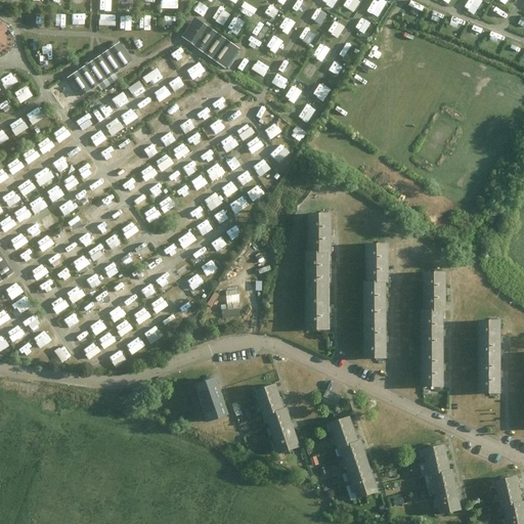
[(101,0),(102,10),(114,10),(113,0),(101,0)]
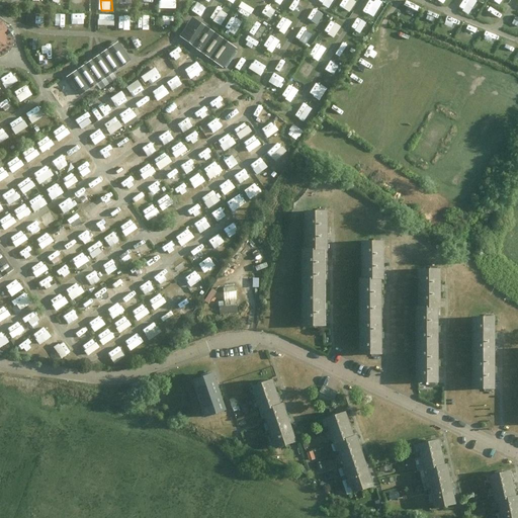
[(344,0),(342,4),(351,11),(358,1),(356,0),(344,0)]
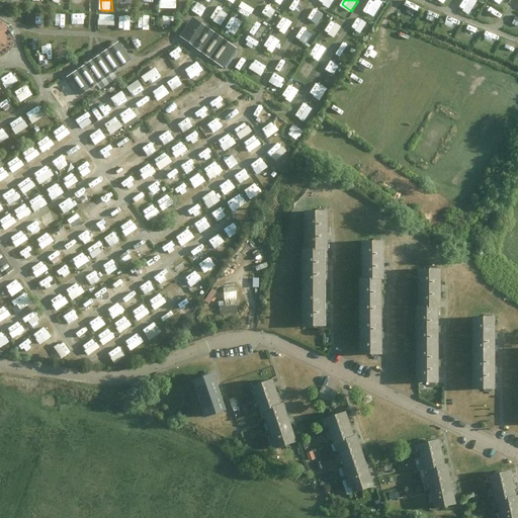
[(471,13),(479,0),(464,0),(461,7),(471,13)]
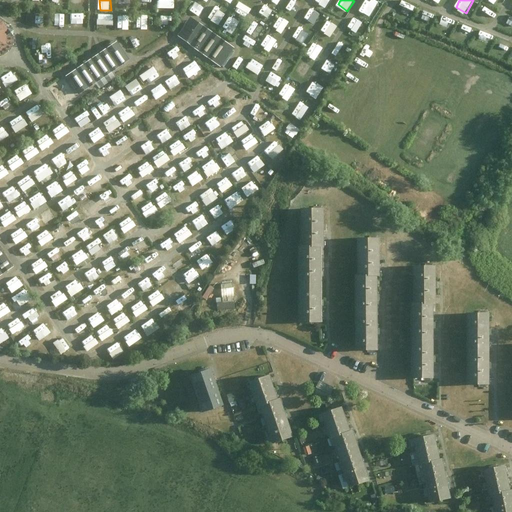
[(248,17),(253,7),(240,1),(235,11),(248,17)]
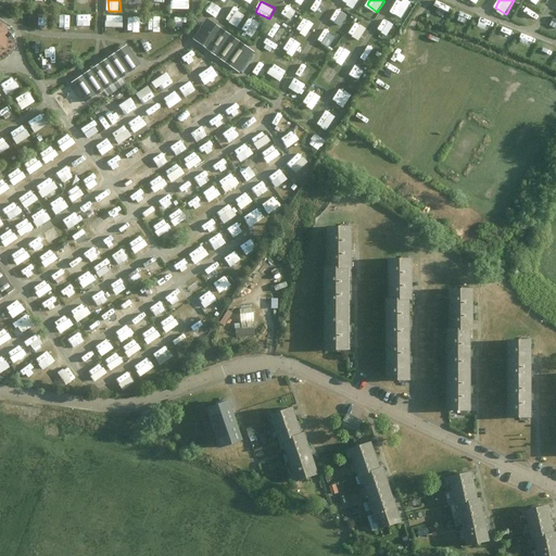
[(282,13),(292,20),(298,11),(289,4),(282,13)]
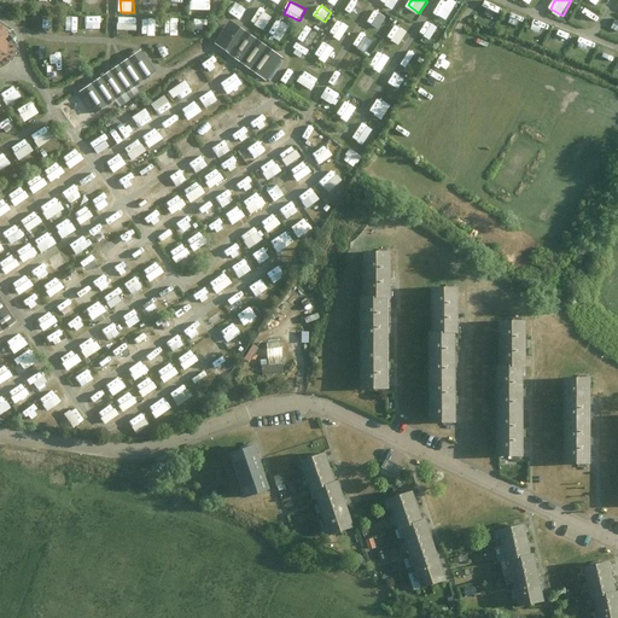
[(266,29),(274,15),(261,6),(252,22),(266,29)]
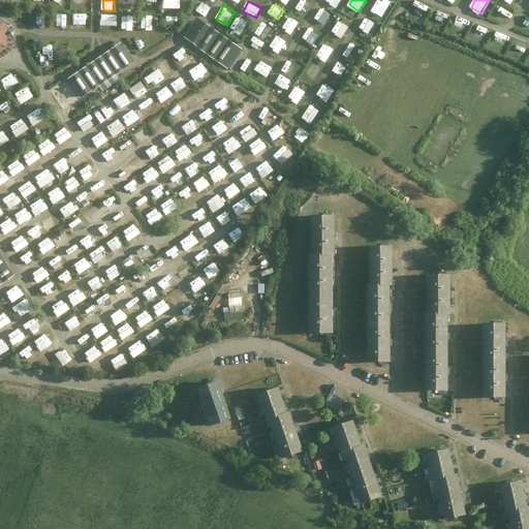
[(322,7),(316,19),(327,25),(333,13),(322,7)]
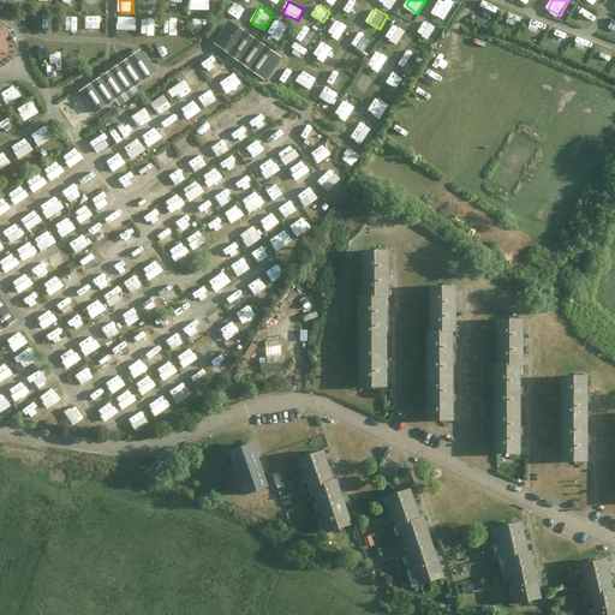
[(119,29),(138,29),(138,16),(119,16),(119,29)]
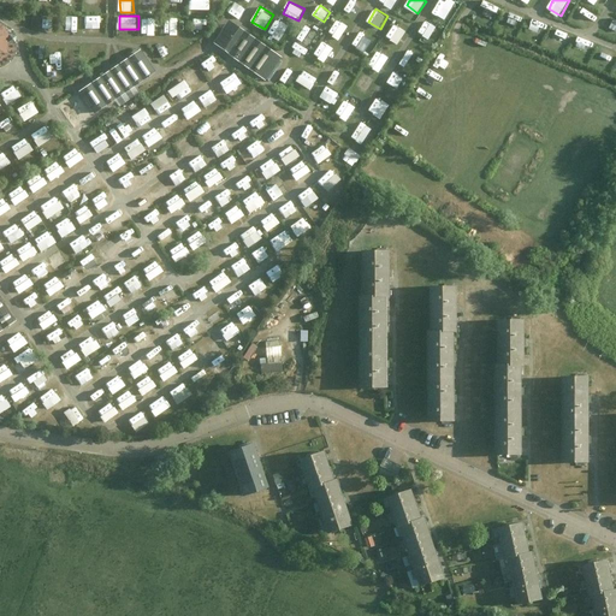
[(158,34),(157,17),(143,17),(143,34),(158,34)]
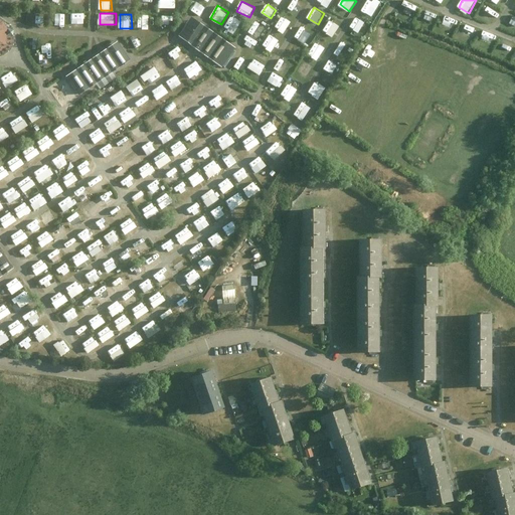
[(150,27),(150,15),(140,15),(139,27),(150,27)]
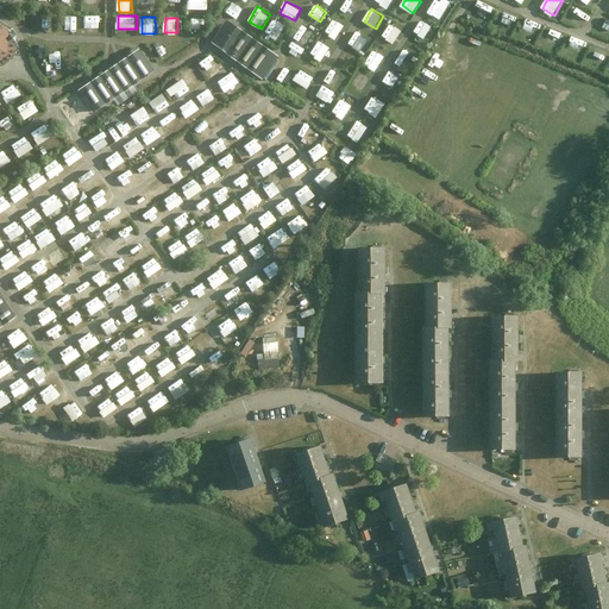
[(277,41),(287,25),(275,18),(265,32),(277,41)]
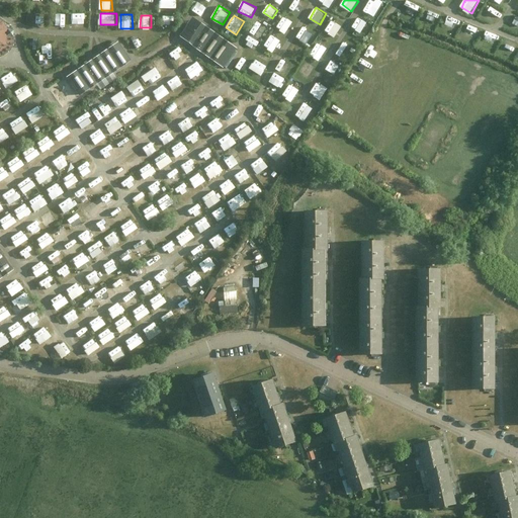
[(285,15),(277,27),(286,33),(294,21),(285,15)]
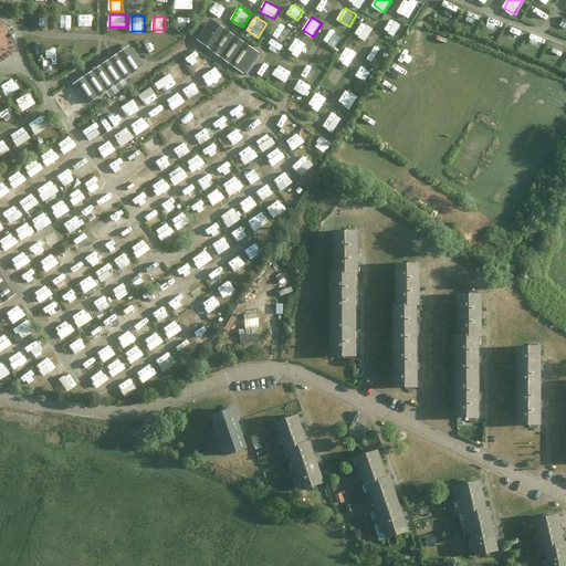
[(259,53),(210,18),(195,39),(243,74),(259,53)]
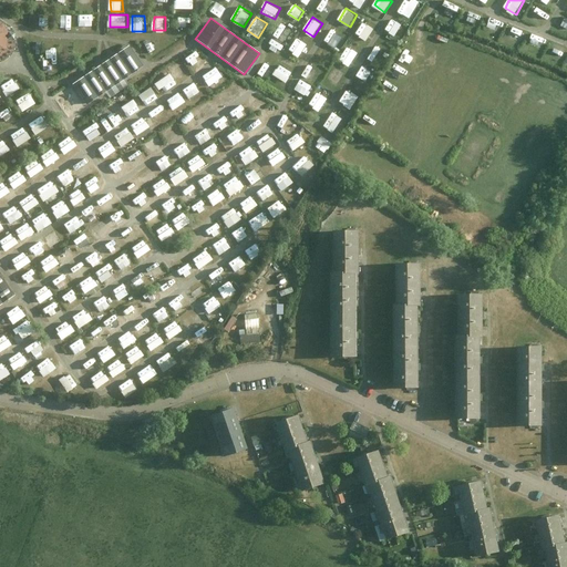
[(393,18),(387,30),(397,35),(403,24),(393,18)]
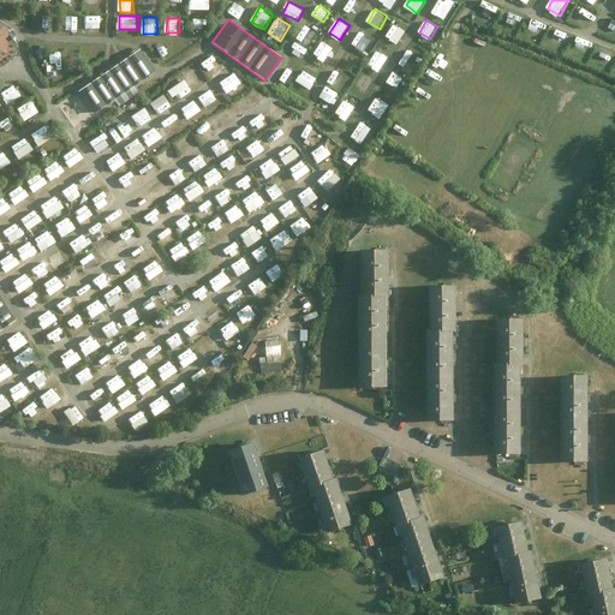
[(0,66),(3,66),(13,58),(17,47),(15,34),(1,25),(0,23),(0,66)]
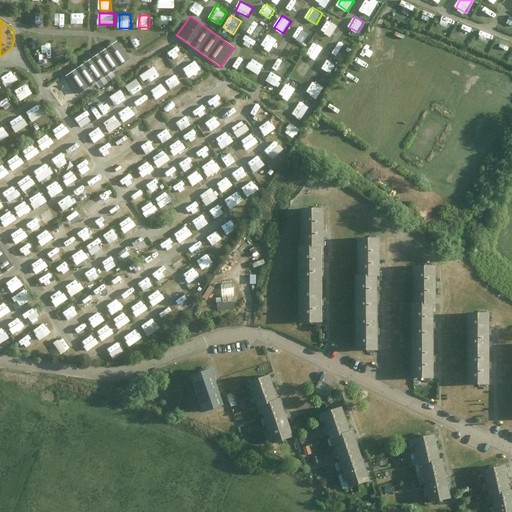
[(322,30),(332,37),(339,26),(329,19),(322,30)]
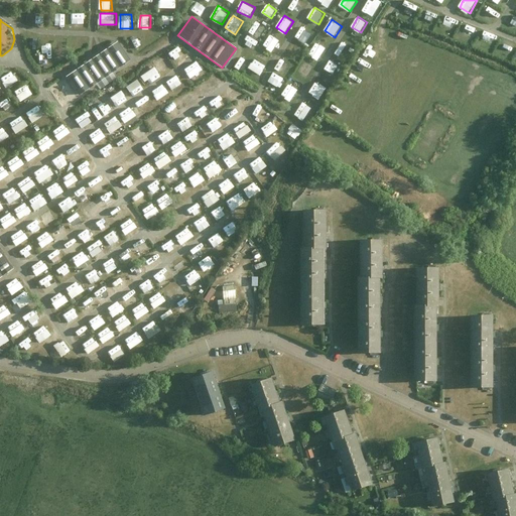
[(259,38),(266,26),(256,21),(250,32),(259,38)]
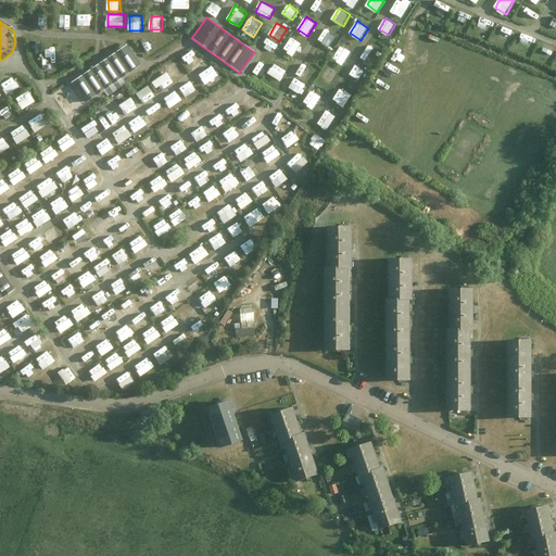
[(326,28),(319,40),(330,47),(338,35),(326,28)]
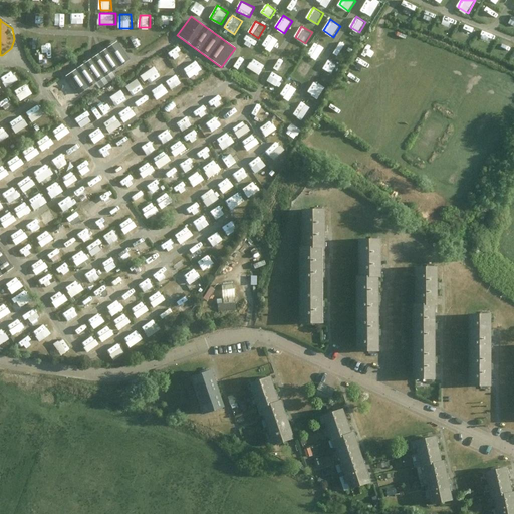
[(263,45),(273,51),(280,39),(270,33),(263,45)]
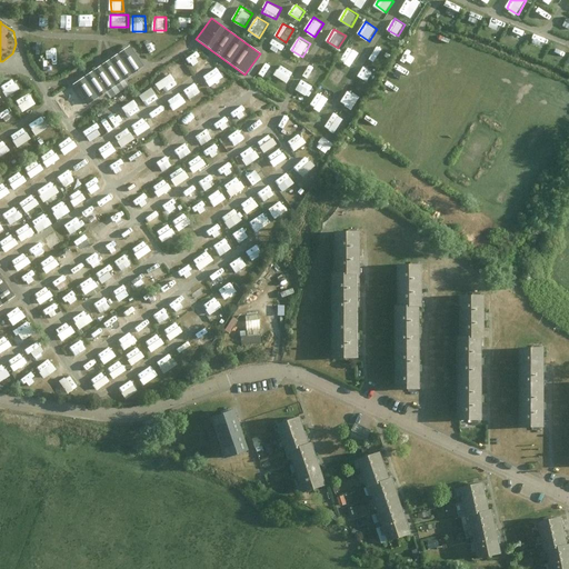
[(282,51),(286,42),(275,38),(270,47),(282,51)]
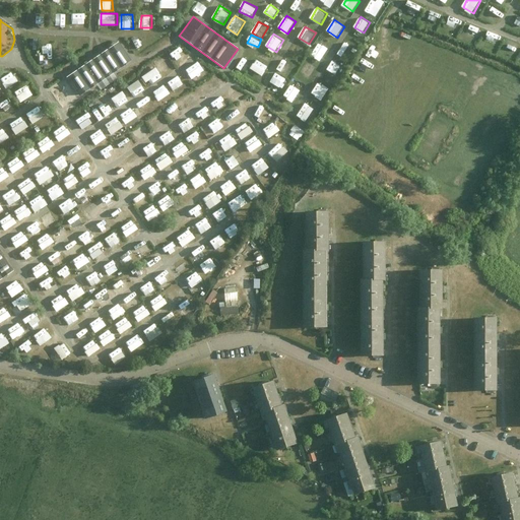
[(118,42),(66,76),(79,95),(130,61),(118,42)]
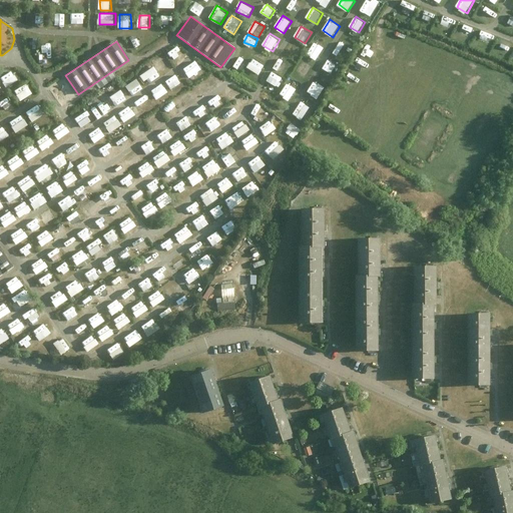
[(316,42),(308,54),(318,60),(326,47),(316,42)]
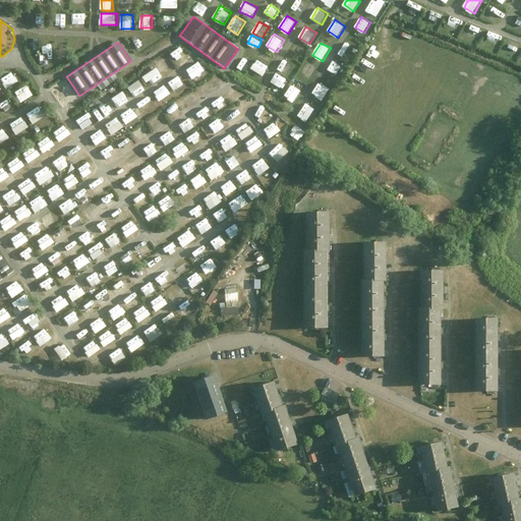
[(345,56),(350,45),(346,43),(340,54),(345,56)]
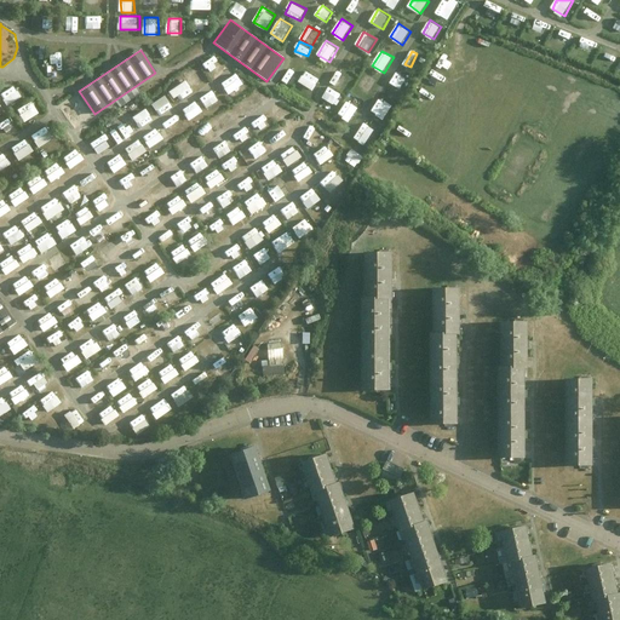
[(211,73),(220,65),(214,56),(205,63),(211,73)]
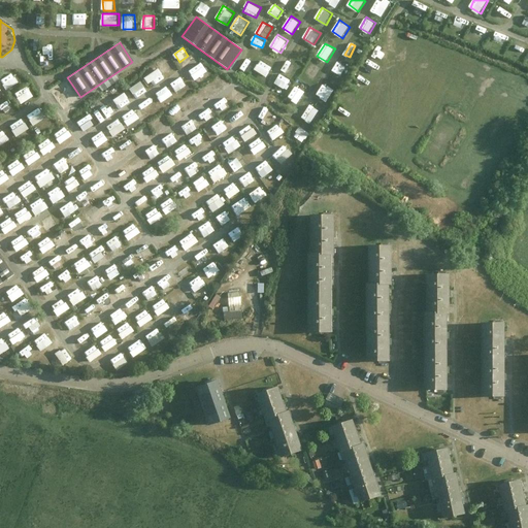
[(158,63),(165,72),(175,65),(169,56),(158,63)]
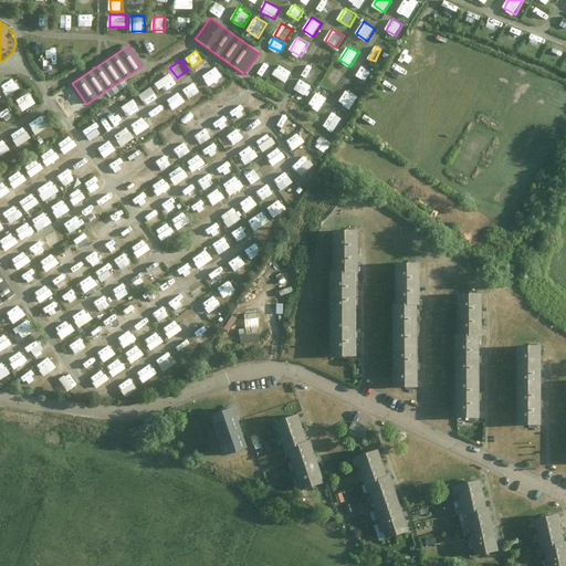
[(266,77),(273,66),(265,62),(259,73),(266,77)]
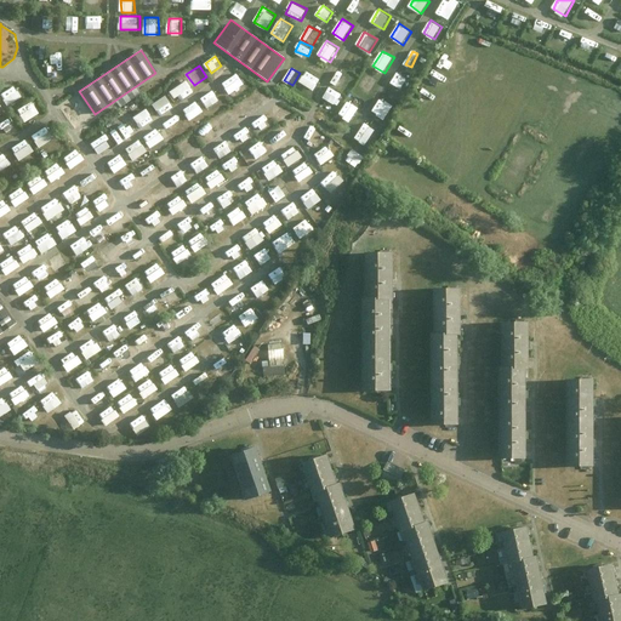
[(308,69),(301,81),(315,90),(323,78),(308,69)]
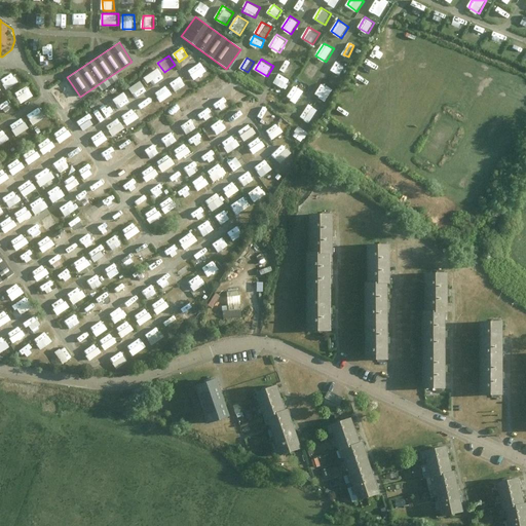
[(288,59),(280,70),(292,76),(299,65),(288,59)]
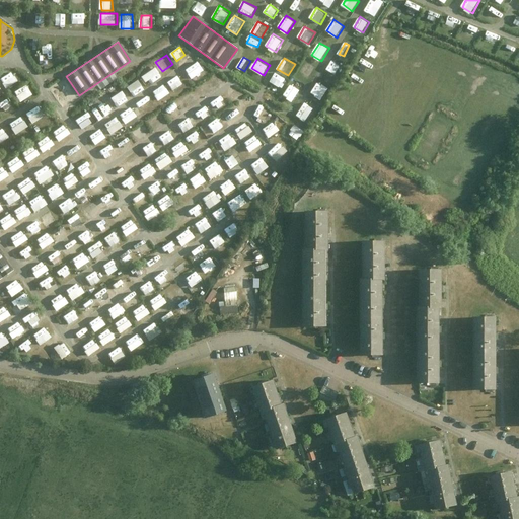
[(193,79),(206,70),(200,60),(187,69),(193,79)]
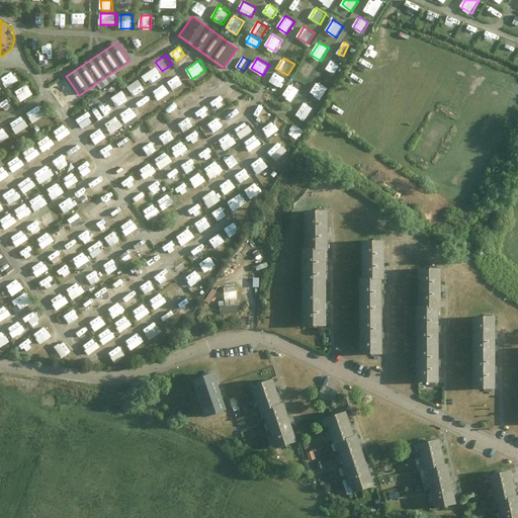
[(299,73),(310,79),(318,66),(307,60),(299,73)]
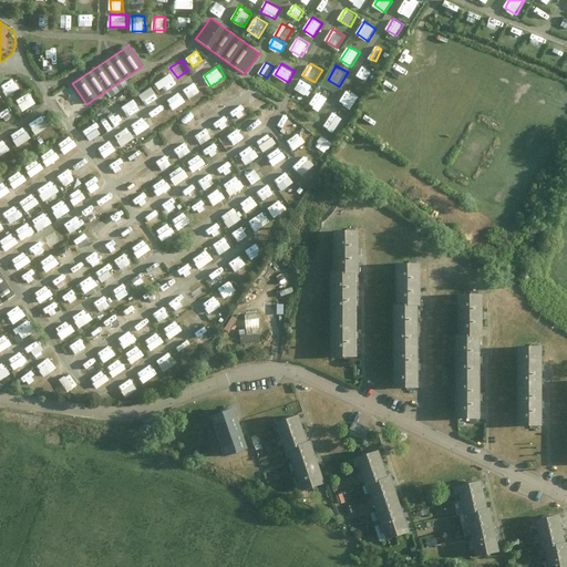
[(360,80),(364,83),(373,73),(369,69),(360,80)]
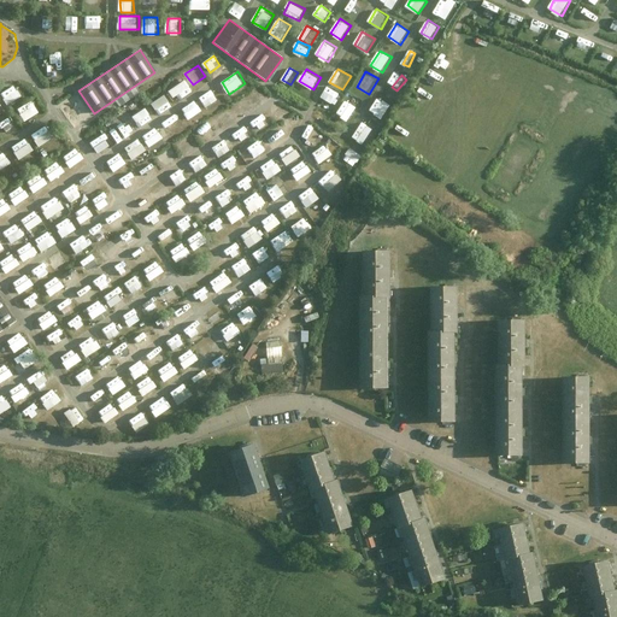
[(180,100),(195,90),(187,78),(171,89),(180,100)]
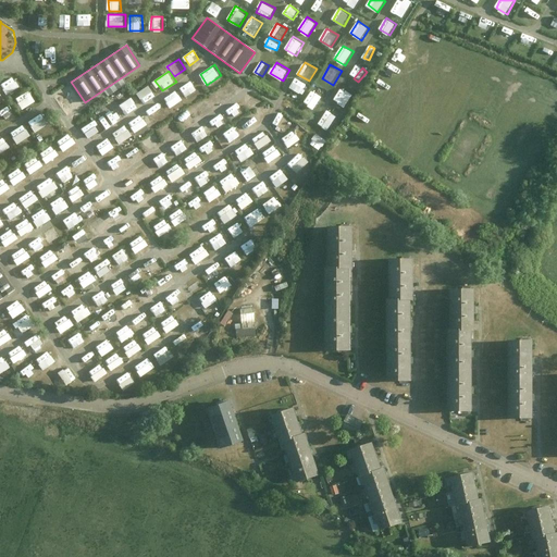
[(16,77),(2,83),(7,94),(21,88),(16,77)]
